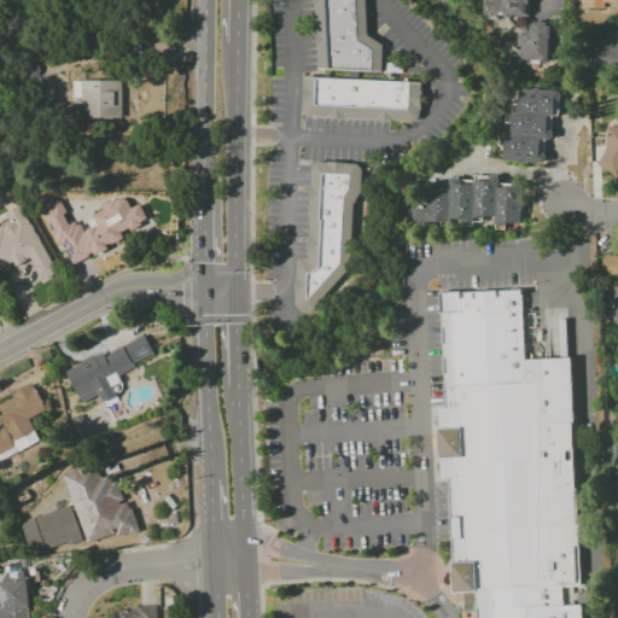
[(367,0),(369,36),(385,46),(384,73),(318,70),(314,0),(367,0)]
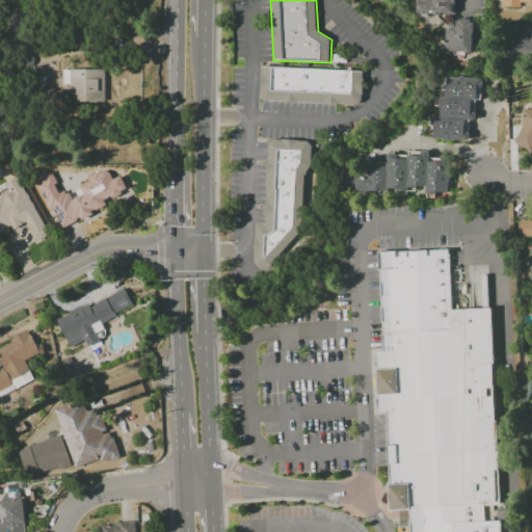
[(454,15),(453,0),(416,0),(416,15),(454,15)]
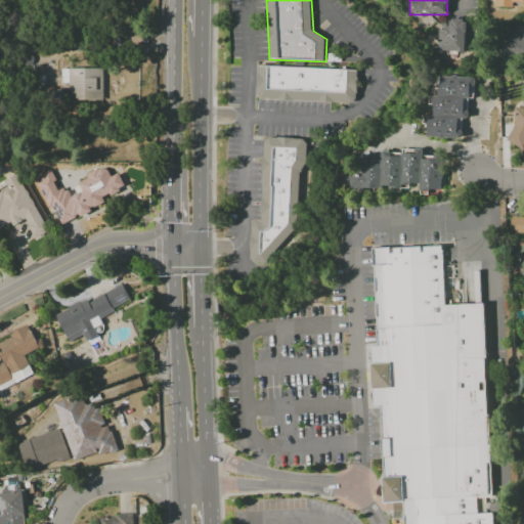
[(437,51),(465,52),(466,19),(448,18),(448,30),(438,30),(437,51)]
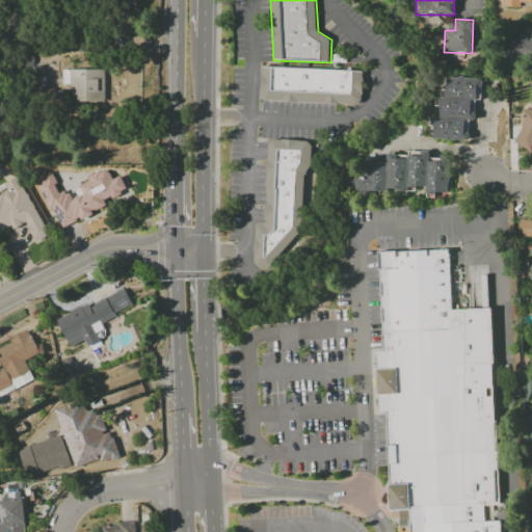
[(531,31),(529,38),(519,32),(512,43),(507,41),(501,53),(530,69),(531,64),(531,31)]
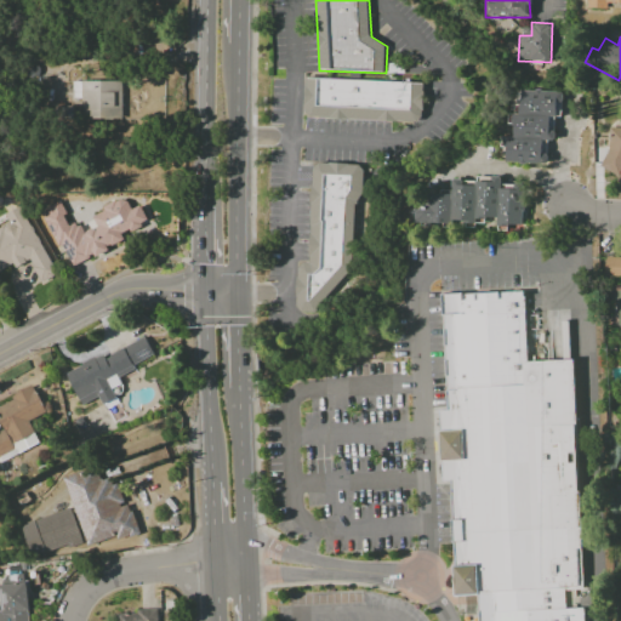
[(308,78),(425,84),(423,117),(419,121),(309,117),(306,112),(308,78)]
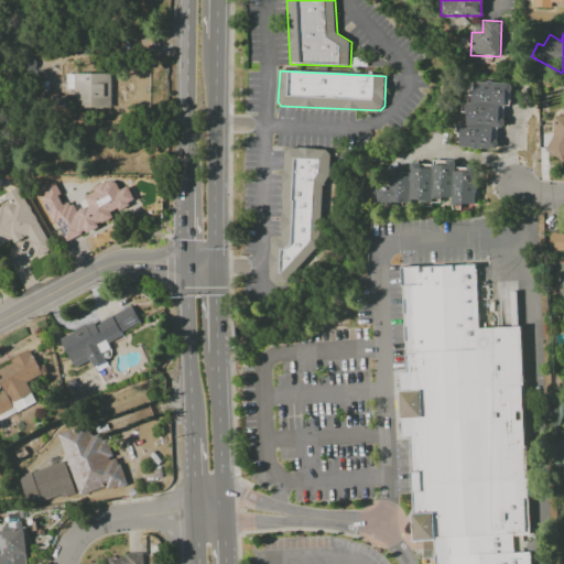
[(66,90),(74,89),(74,108),(111,108),(110,74),(65,74),(66,90)]
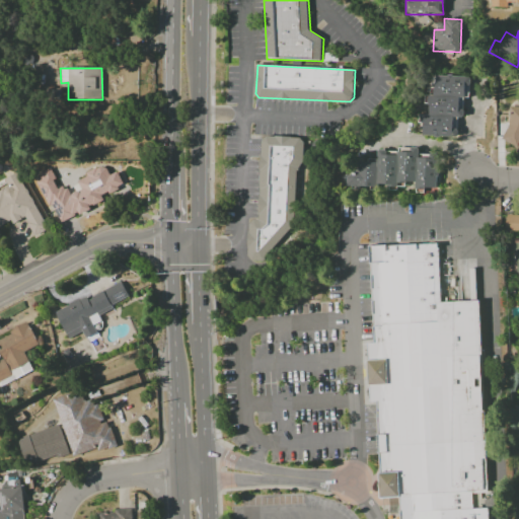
[(469,77),(436,75),(435,96),(429,95),(428,115),(423,115),(422,136),(455,138),(456,116),(459,117),(460,97),(468,97),(469,77)]
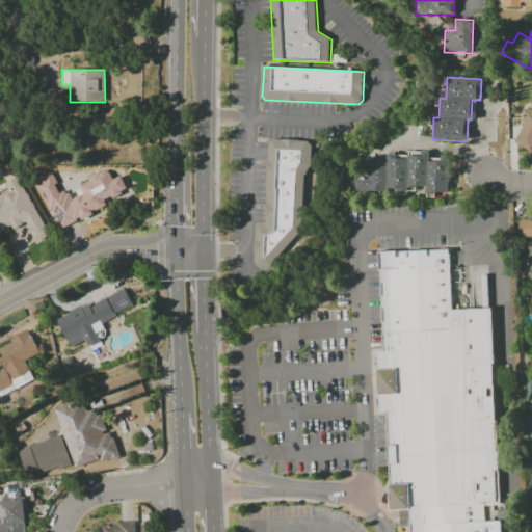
[(531,109),(520,109),(519,147),(531,147),(531,109)]
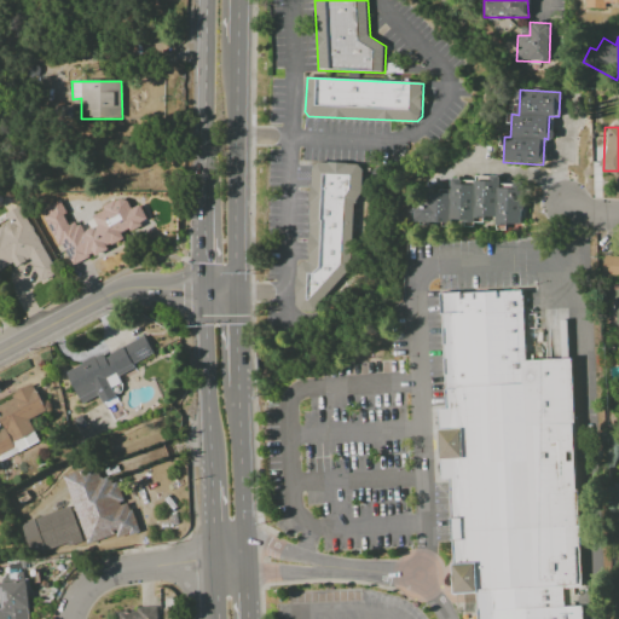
[(298,266),(300,262),(308,262),(317,163),(357,166),(363,168),(363,195),(356,203),(351,270),(293,331),(298,266)]
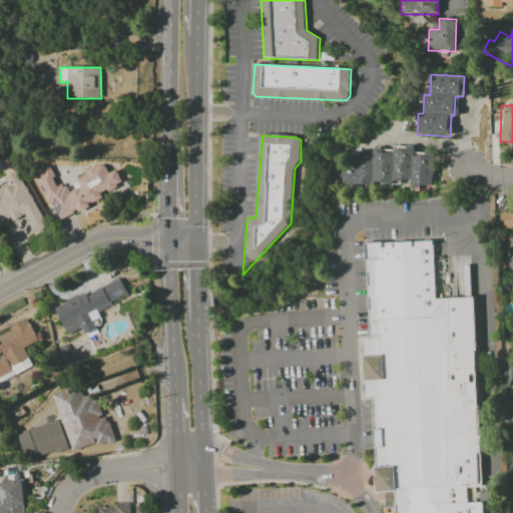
[(431,185),(431,152),(413,152),(413,147),(372,147),(372,160),(343,160),(343,184),(372,184),(372,182),(382,182),(382,187),(392,187),(392,180),(409,180),(409,185),(431,185)]
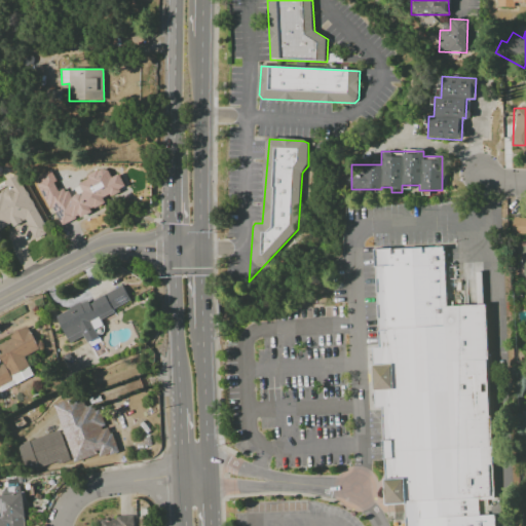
[(34,181),(61,227),(126,189),(117,174),(111,178),(105,166),(77,183),(81,191),(71,197),(66,188),(61,191),(49,172),(34,181)]
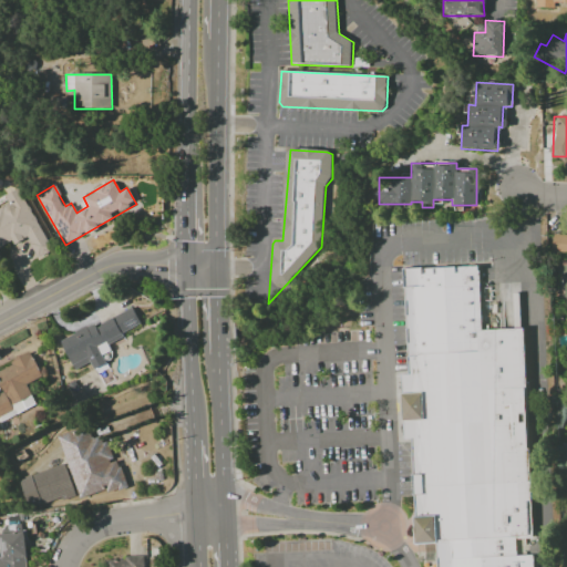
[(0,246),(11,241),(12,244),(27,237),(35,258),(51,250),(20,187),(3,196),(8,204),(0,207),(0,246)]
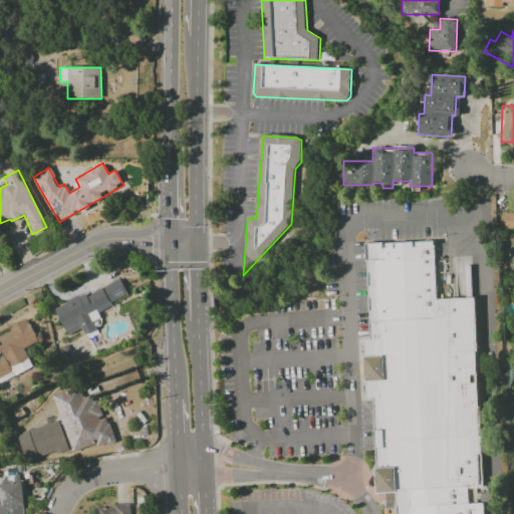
[(513,213),(500,213),(500,229),(513,229),(513,213)]
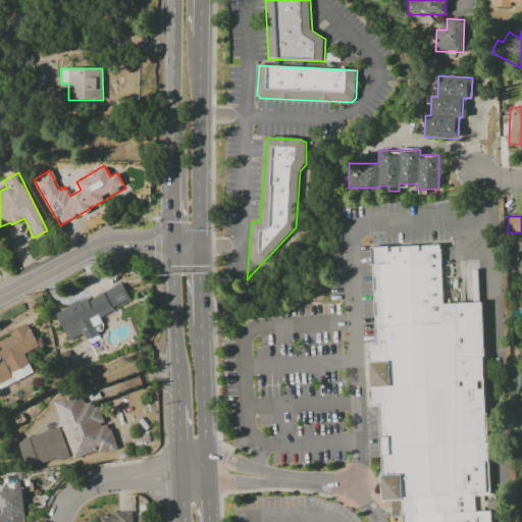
[(376,251),(378,327),(441,325),(441,306),(439,249),(376,251)]
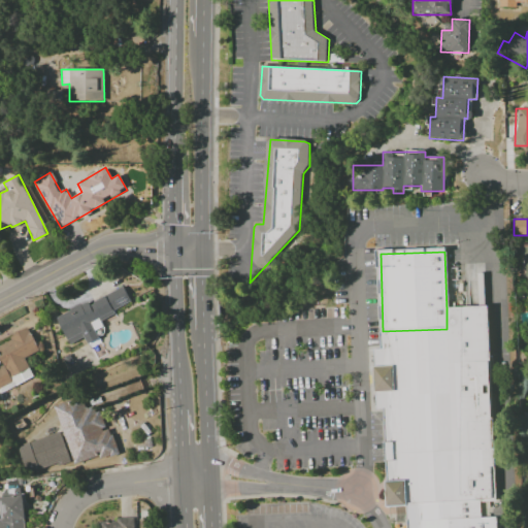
[(55,317),(68,344),(84,337),(87,344),(98,338),(95,331),(103,327),(99,319),(130,303),(122,287),(88,304),(87,301),(55,317)]
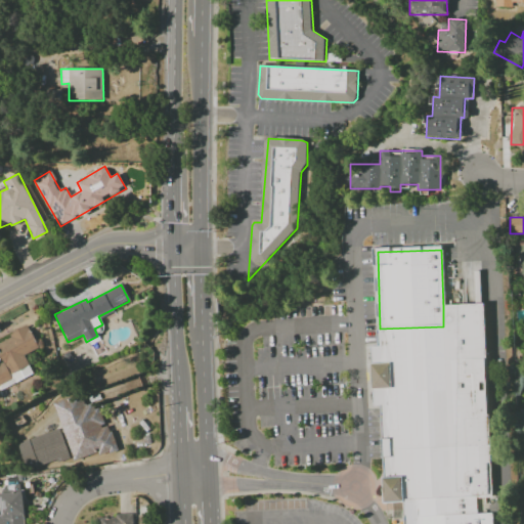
[(380,329),(443,326),(443,307),(485,306),(491,493),(404,495),(386,497),(384,407),(377,407),(376,348),(380,348),(380,329)]
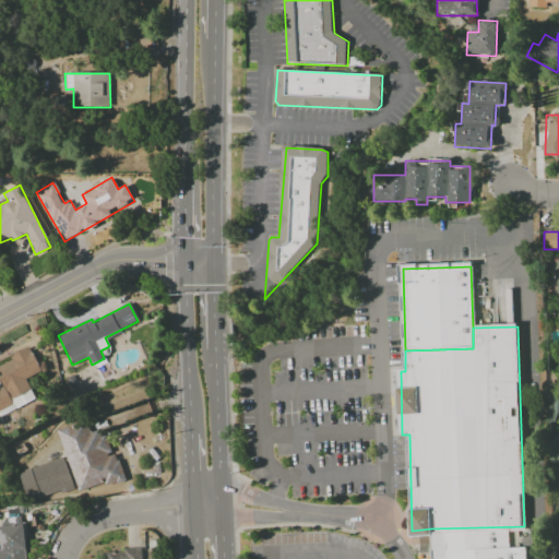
[(0,413),(35,397),(25,378),(40,371),(30,348),(0,363),(0,381),(2,388),(0,389),(0,413)]
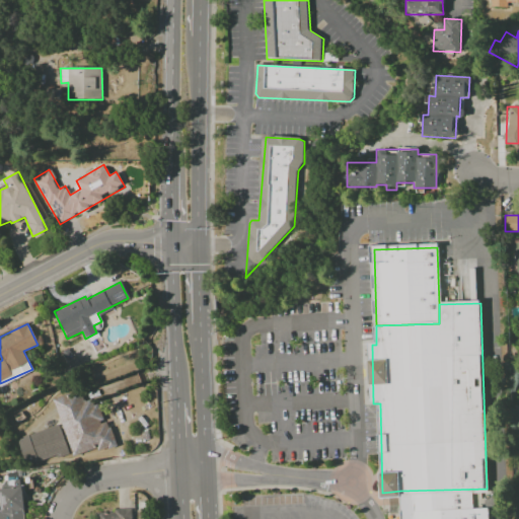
[(71,457),(115,445),(107,421),(102,423),(94,398),(81,402),(77,391),(54,398),(71,457)]
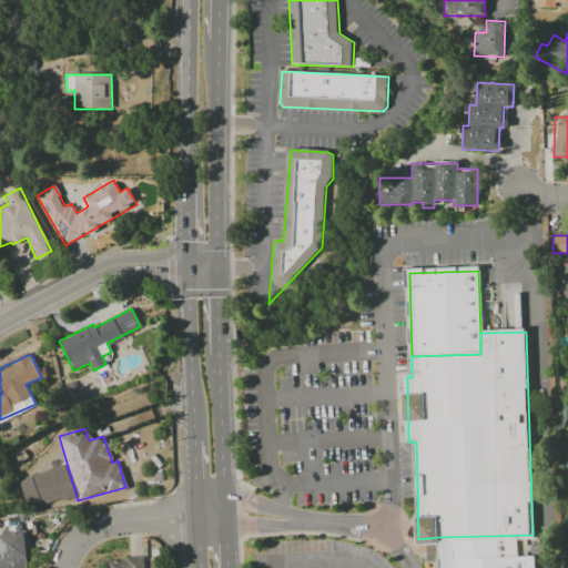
[(29,510),(74,493),(63,464),(18,482),(29,510)]
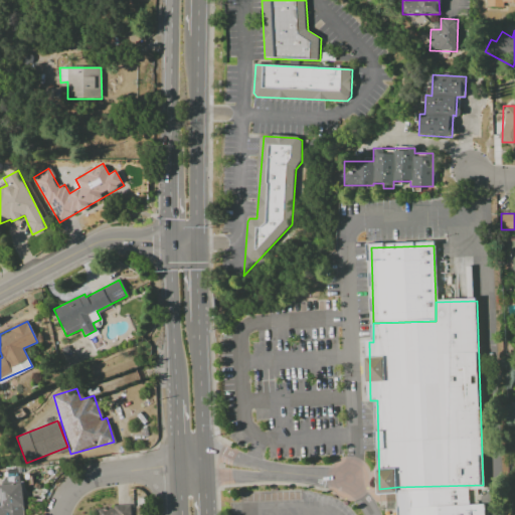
[(0,514),(23,514),(19,476),(0,477),(0,501),(1,507),(0,506),(0,514)]
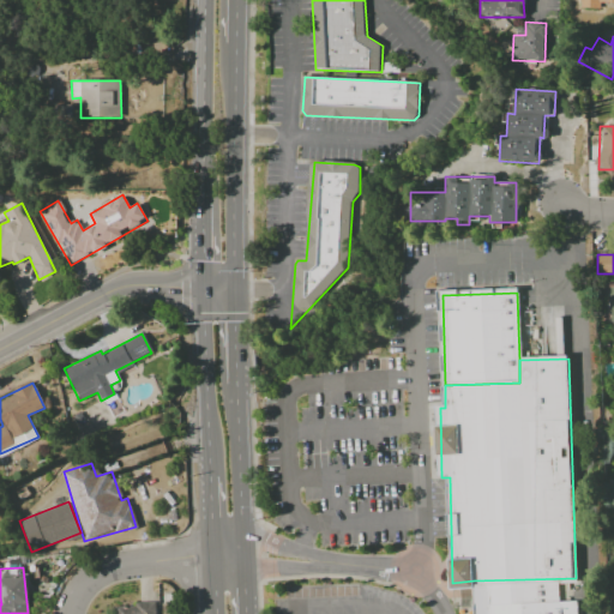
[(474,613),(474,581),(576,578),(577,613),(474,613)]
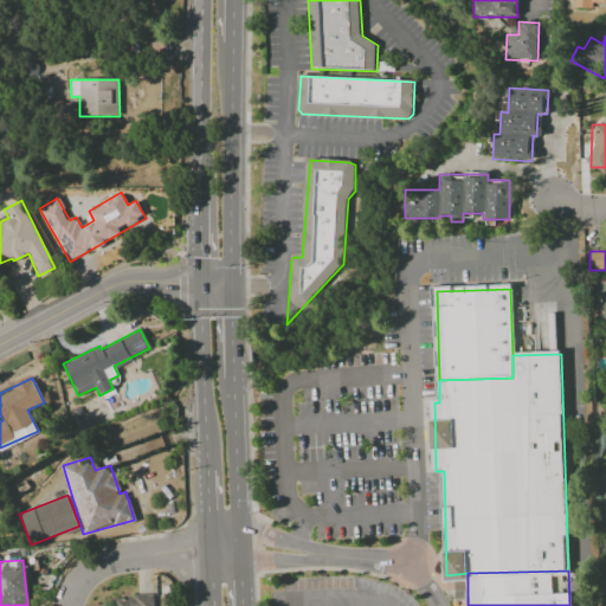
[(117,605),(117,601),(136,601),(135,597),(154,595),(154,605),(117,605)]
